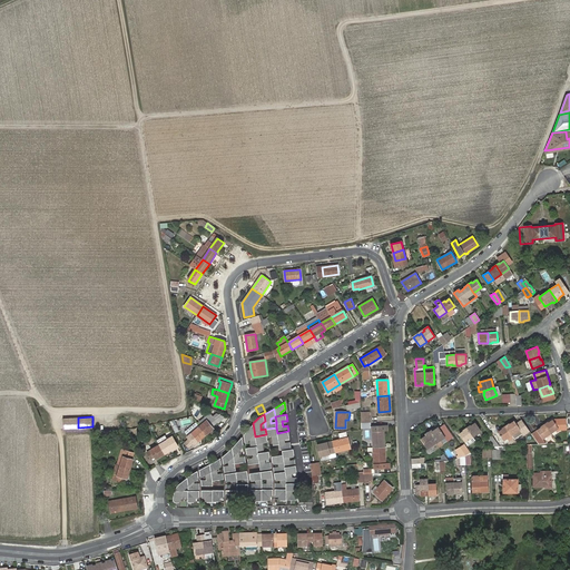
[(78,418),(65,418),(65,428),(78,428),(78,418)]
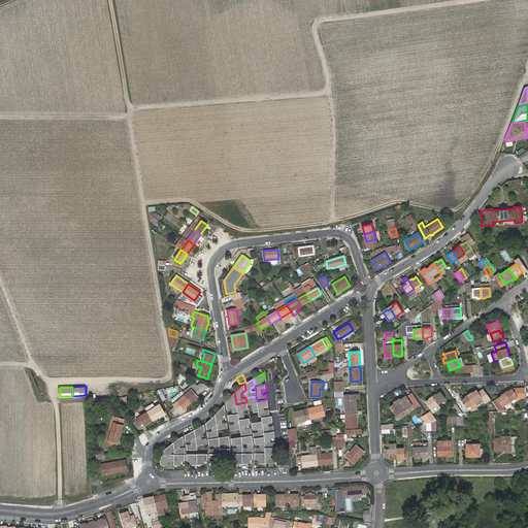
[(195,387),(185,396),(191,403),(197,397),(196,395),(199,393),(195,387)]
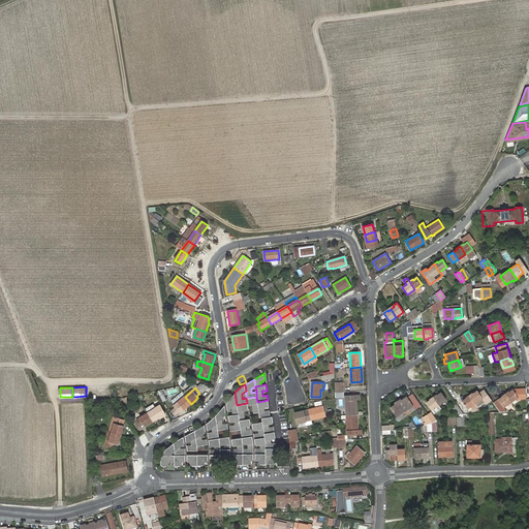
[(507,392),(504,394),(509,402),(514,399),(515,401),(518,400),(522,400),(521,390),(511,390),(507,393),(507,392)]
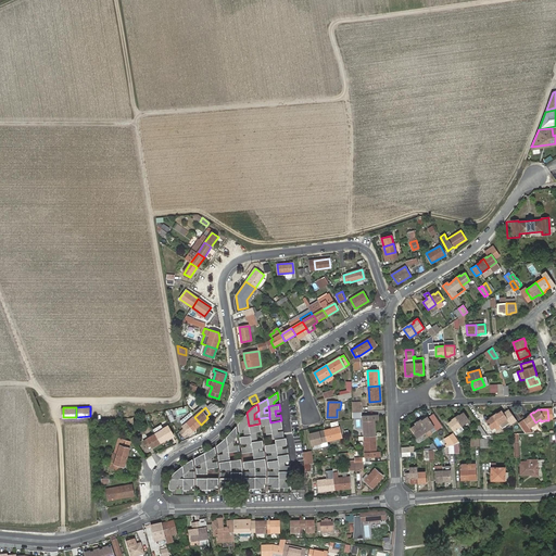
[(496,414),(492,416),(498,425),(505,420),(501,412),(496,415),(496,414)]
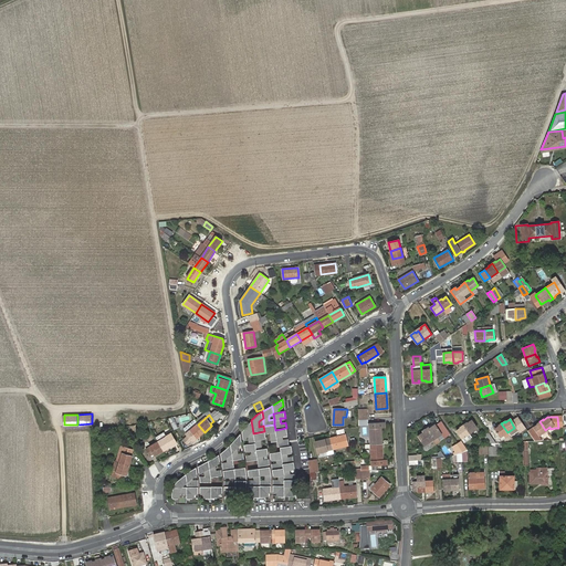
[(251,420),(242,431),(243,439),(248,435),(249,444),(254,443),(253,433),(251,420)]
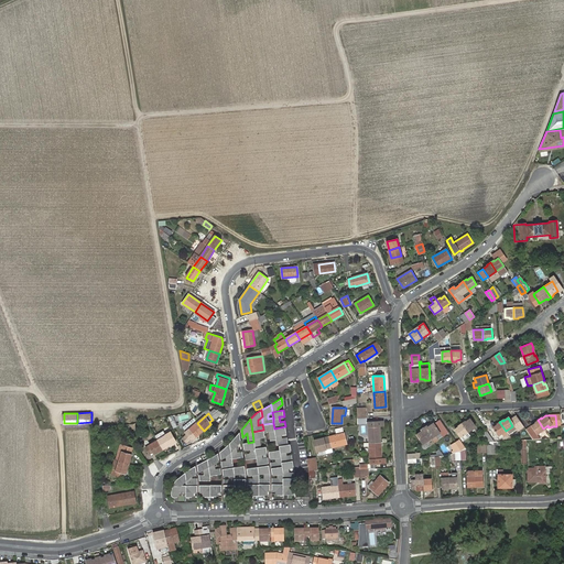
[(383,420),(368,421),(369,442),(380,442),(380,425),(383,425),(383,420)]
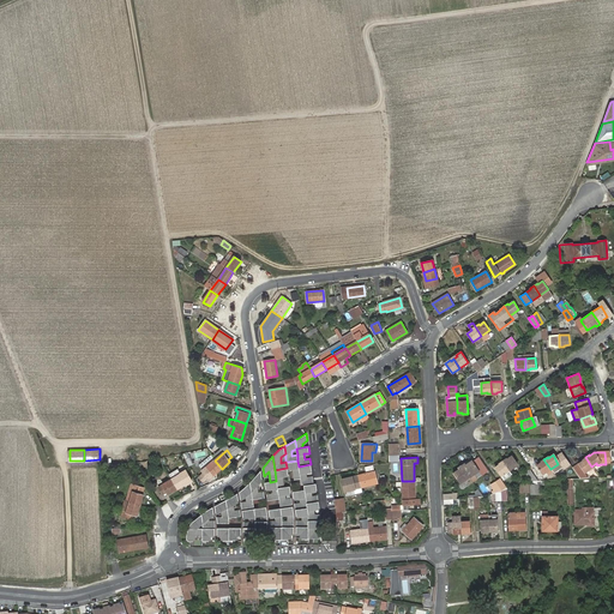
[(506,458),(503,461),(507,470),(517,465),(511,457),(506,459),(506,458)]
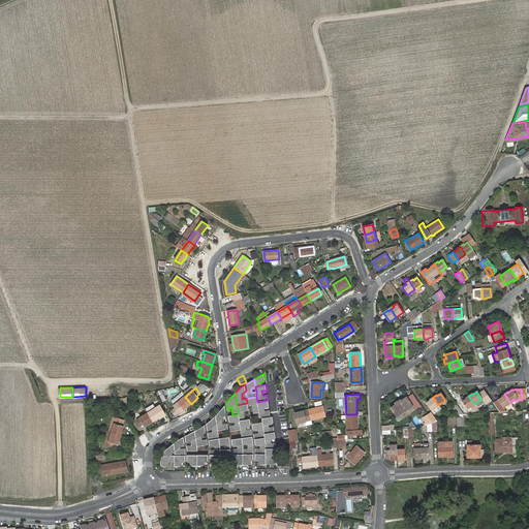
[(509,402),(504,394),(501,396),(501,397),(497,399),(502,407),(509,402)]
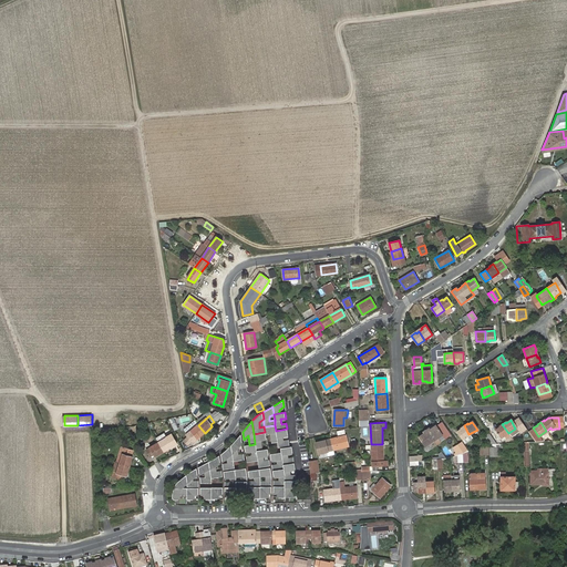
[(508,433),(502,424),(498,426),(498,428),(494,430),(500,437),(508,433)]
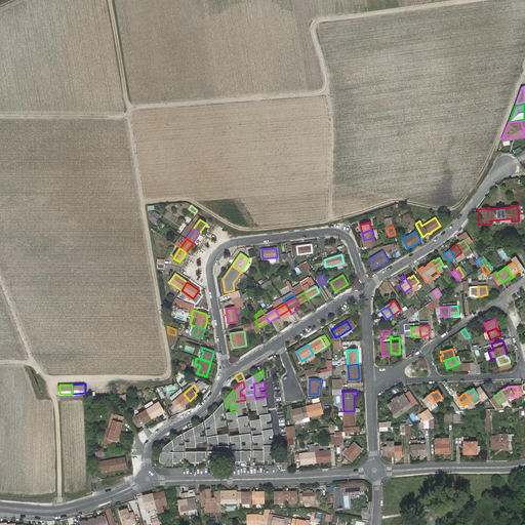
[(190,401),(184,394),(173,402),(178,407),(182,405),(183,406),(190,401)]
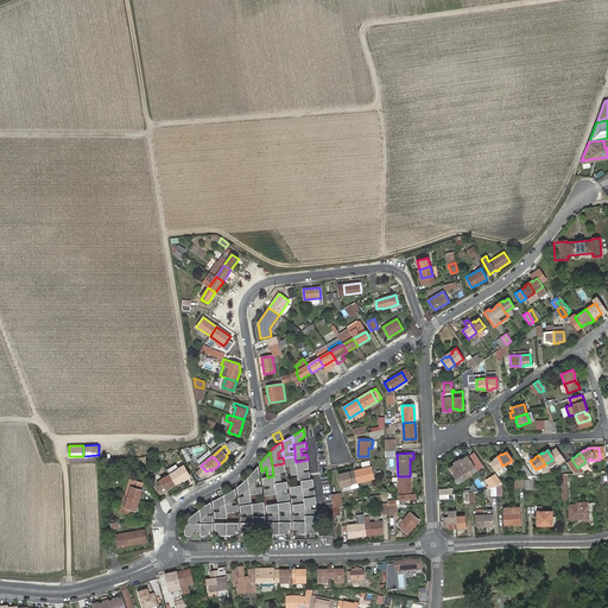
[(284,463),(290,463),(291,475),(297,474),(296,462),(295,456),(283,457),(284,463)]
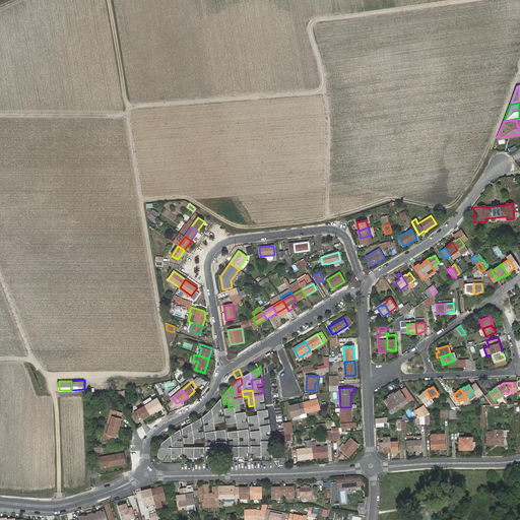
[(430,398),(426,390),(421,392),(421,393),(418,395),(423,403),(430,398)]
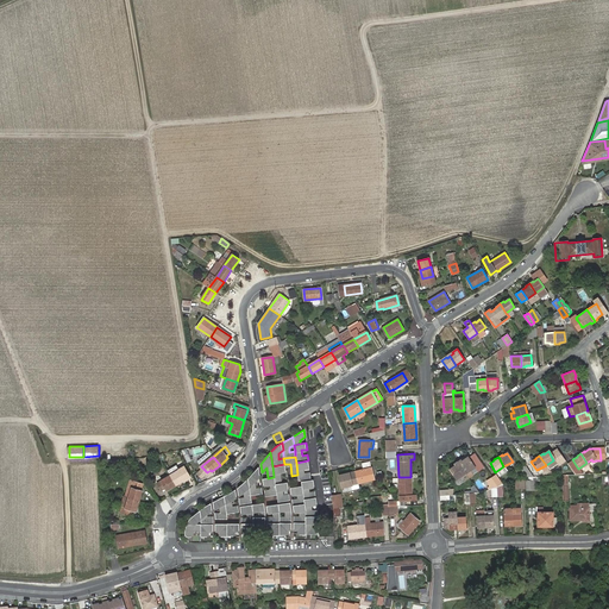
[(458,463),(465,473),(475,468),(468,458),(462,462),(460,460),(458,463)]
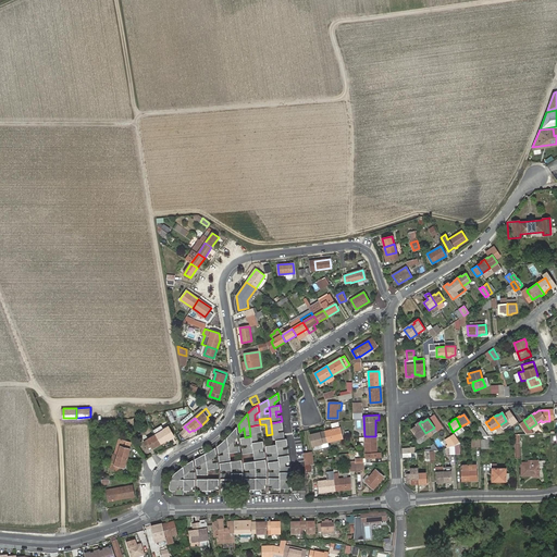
[(282,421),(271,423),(272,434),(273,440),(284,437),(283,432),(279,433),(277,428),(283,426),(282,421)]
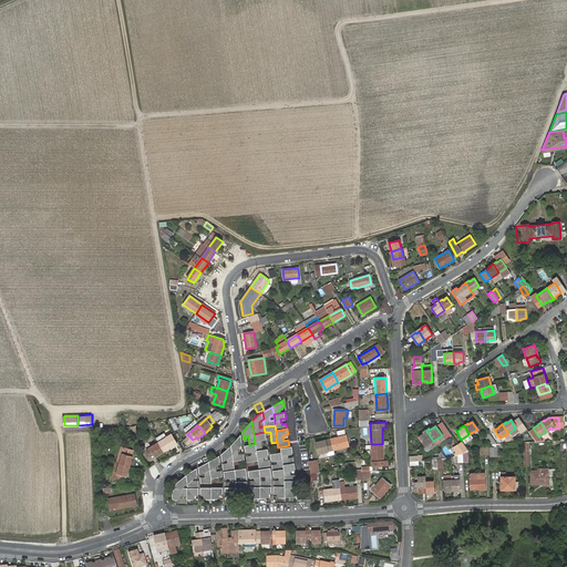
[(424,446),(433,441),(426,431),(423,432),(424,434),(419,437),(424,446)]
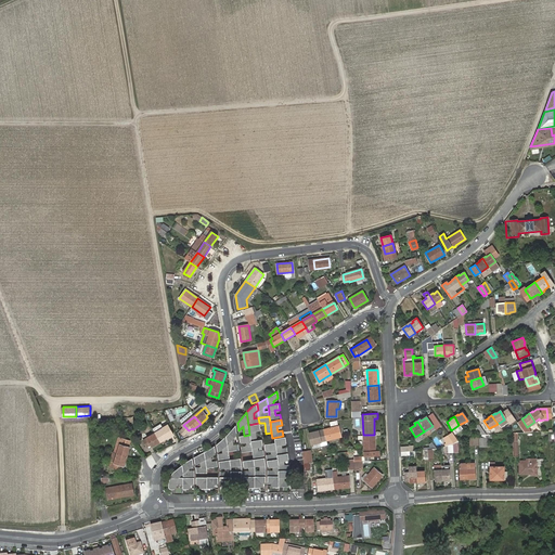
[(482,422),(478,425),(483,434),(489,434),(482,422)]
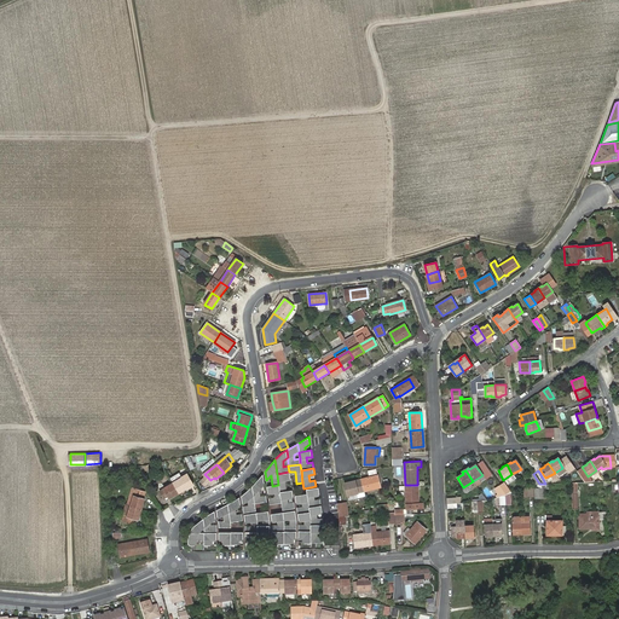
[(290,478),(289,472),(277,474),(278,485),(279,492),(287,491),(287,490),(285,479),(290,479),(290,478)]
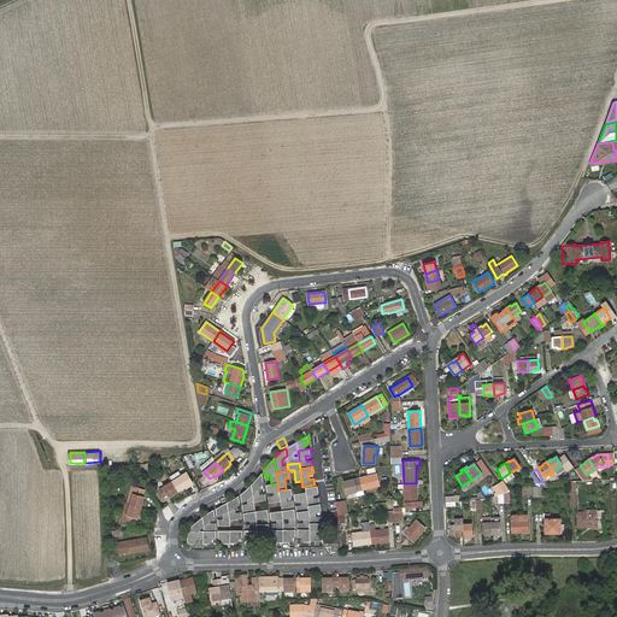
[(568,475),(573,481),(580,481),(575,474),(574,471),(568,475)]
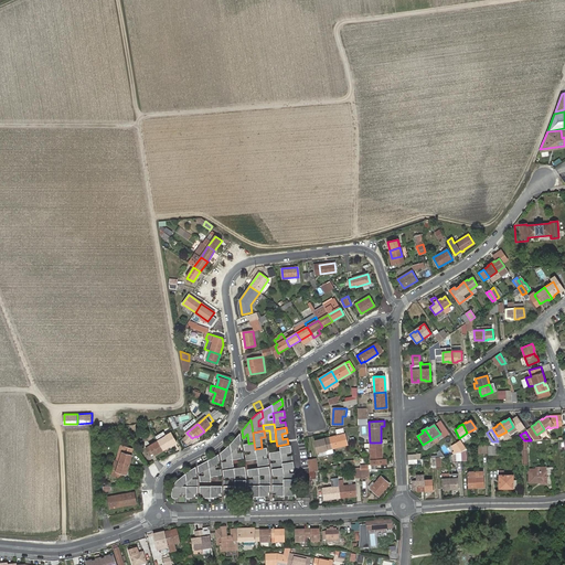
[(230,444),(233,459),(243,458),(243,451),(237,452),(236,445),(241,440),(240,433),(230,444)]
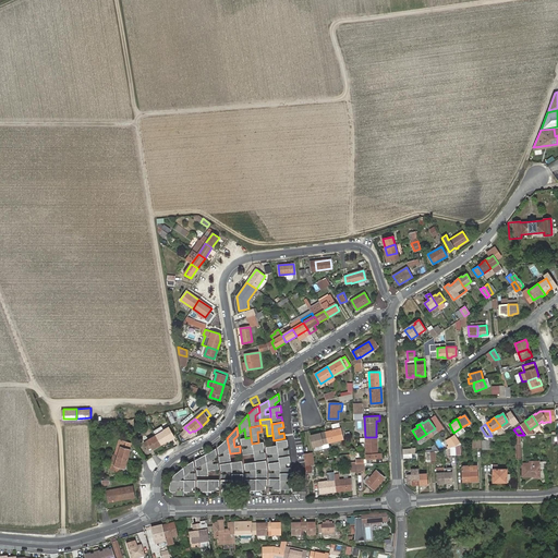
[(486,436),(481,427),(476,429),(480,437),(486,436)]
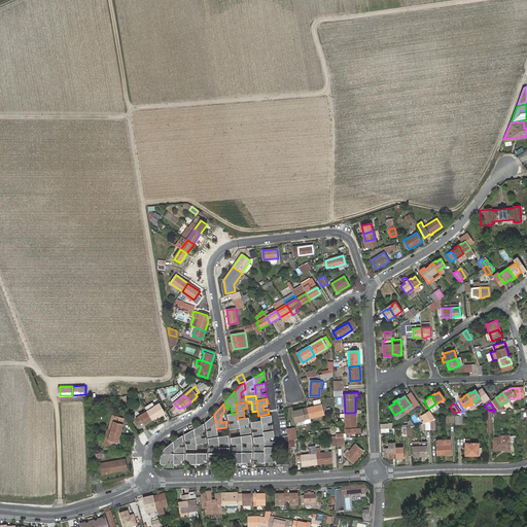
[(159,405),(147,411),(152,419),(160,415),(159,413),(163,411),(159,405)]
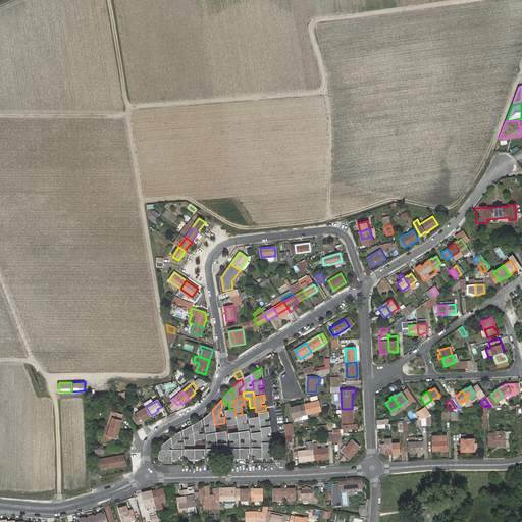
[(318,402),(305,405),(307,414),(320,411),(318,402)]
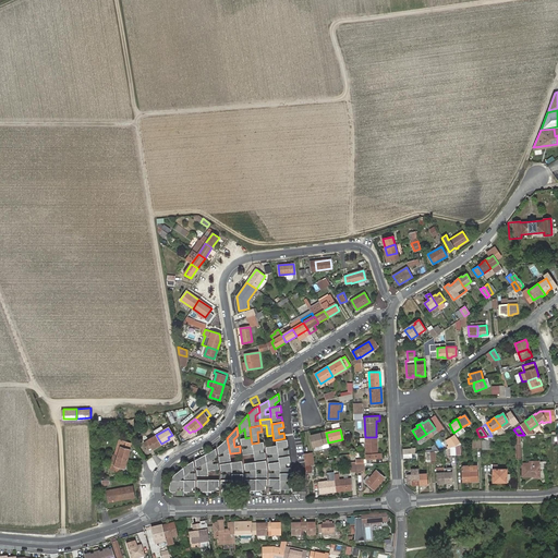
[(328,443),(326,433),(311,436),(314,450),(323,449),(322,445),(328,443)]
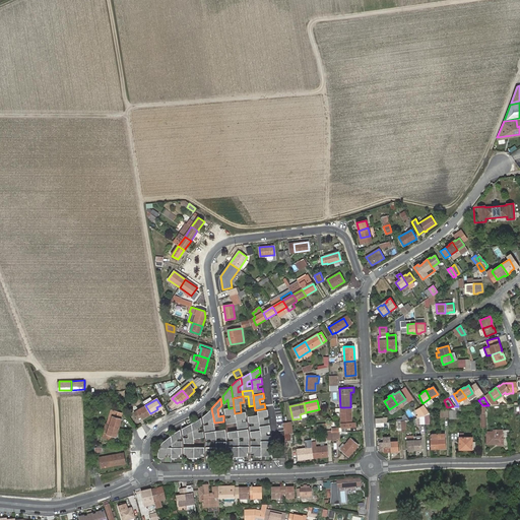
[(150,413),(145,405),(134,412),(138,418),(141,416),(142,418),(150,413)]
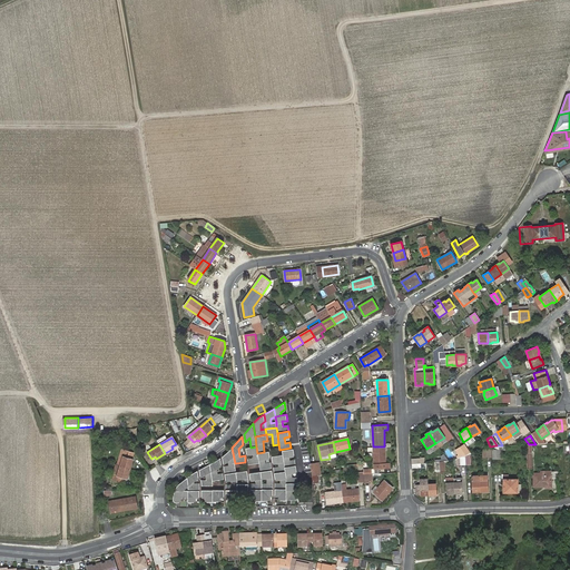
[(463,445),(459,448),(464,455),(468,454),(463,445)]
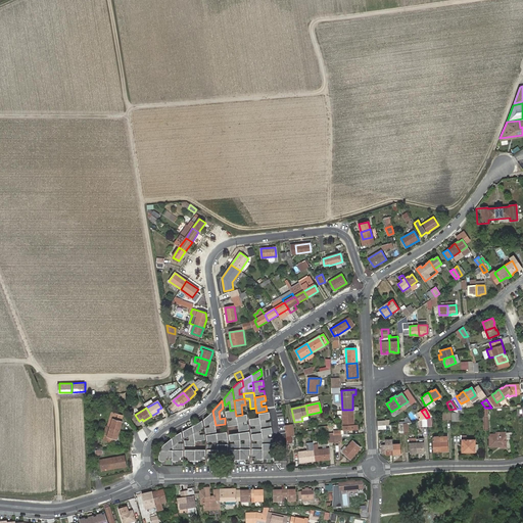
[(236,416),(235,410),(230,411),(225,411),(226,417),(231,416),(231,420),(227,421),(227,426),(237,425),(236,416)]
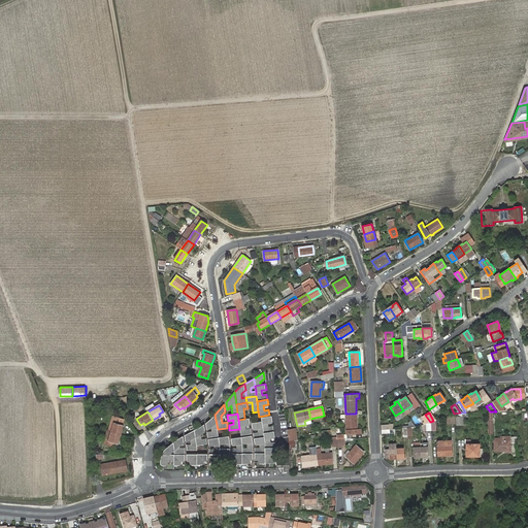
[(345,418),(347,434),(361,433),(361,428),(357,429),(356,414),(345,414),(345,418)]
